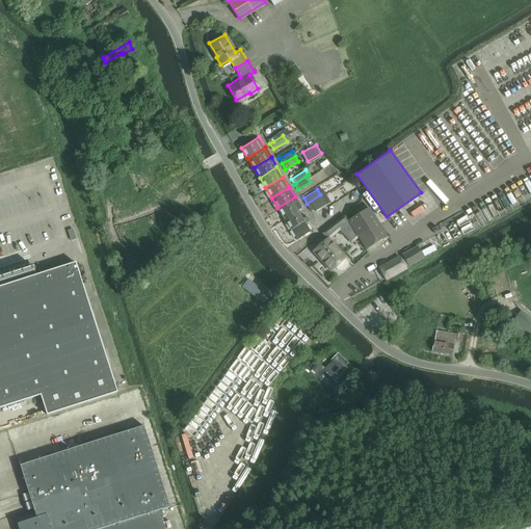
[(314,207),(315,209),(325,203),(320,194),(307,204),(310,209),(314,207)]
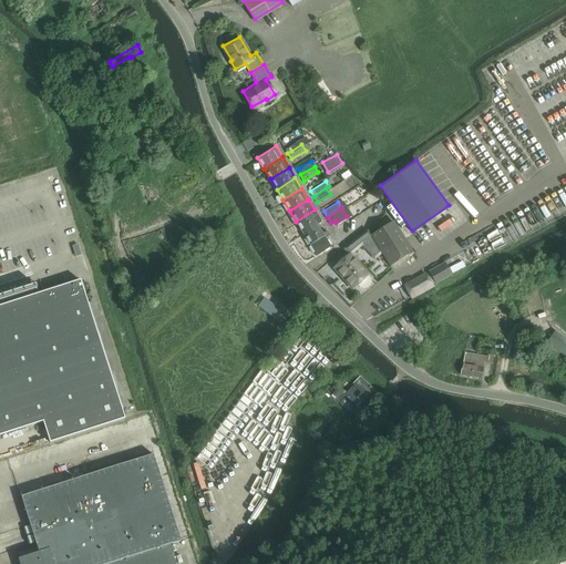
[(321,221),(315,209),(296,222),(302,232),(317,223),(321,221)]
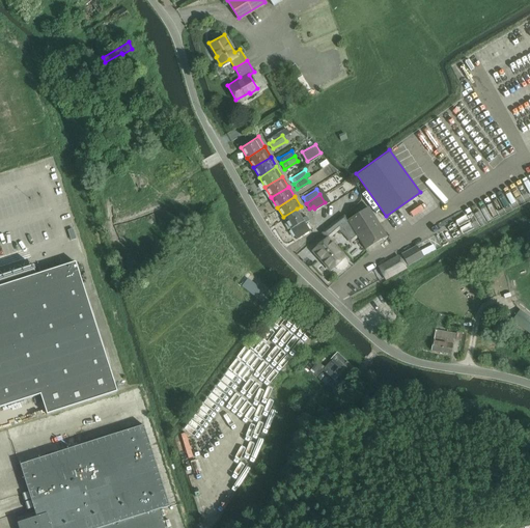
[(368,205),(346,219),(364,247),(385,233),(368,205)]
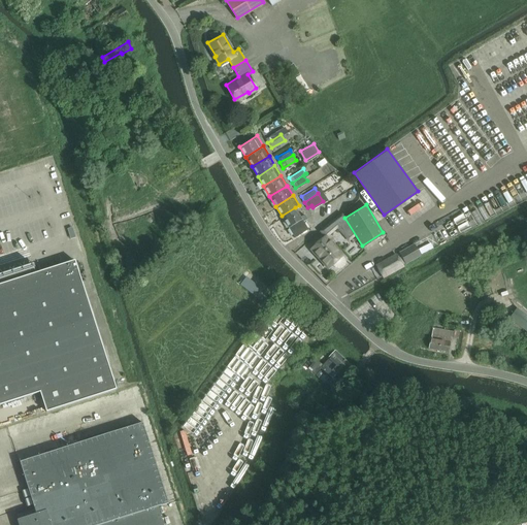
[(300,216),(295,207),(282,216),(288,226),(305,215),(304,212),(300,216)]
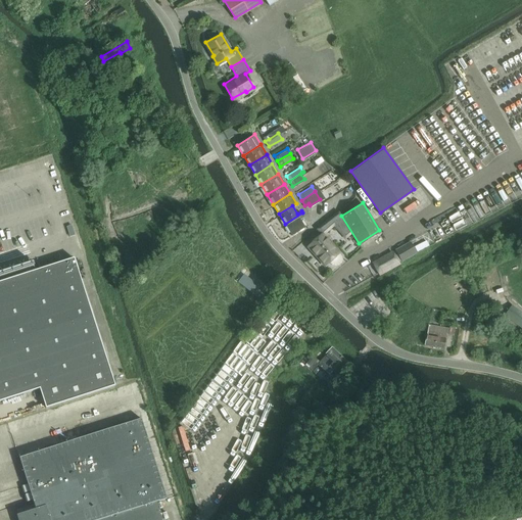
[(338,211),(318,228),(321,232),(341,216),(338,211)]
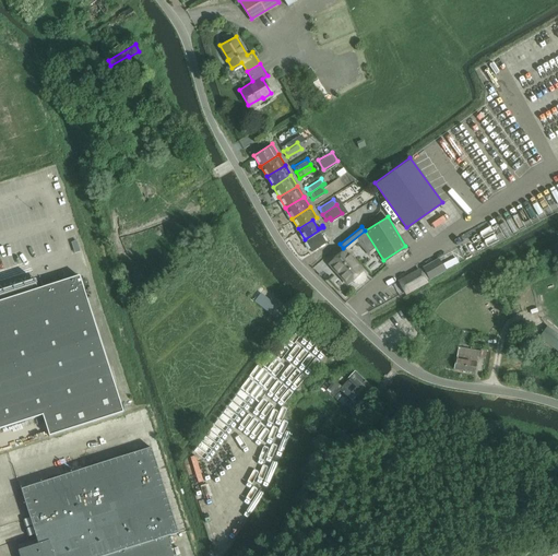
[(323,227),(305,239),(311,250),(325,241),(320,233),(324,231),(323,227)]
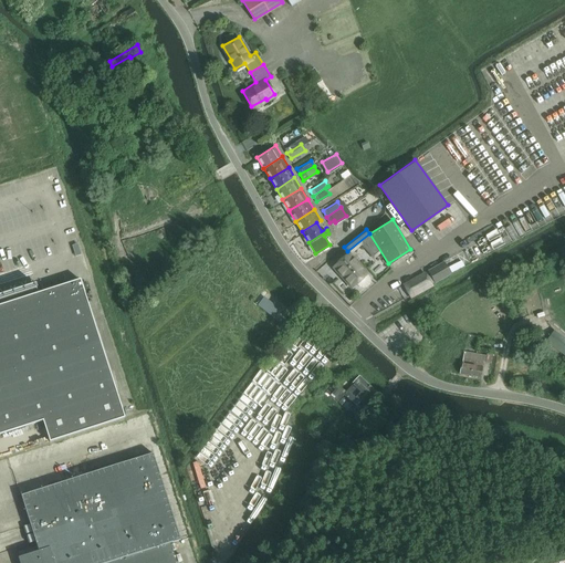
[(351,285),(355,281),(358,284),(362,285),(366,285),(368,283),(369,279),(369,275),(348,252),(333,266),(351,285)]
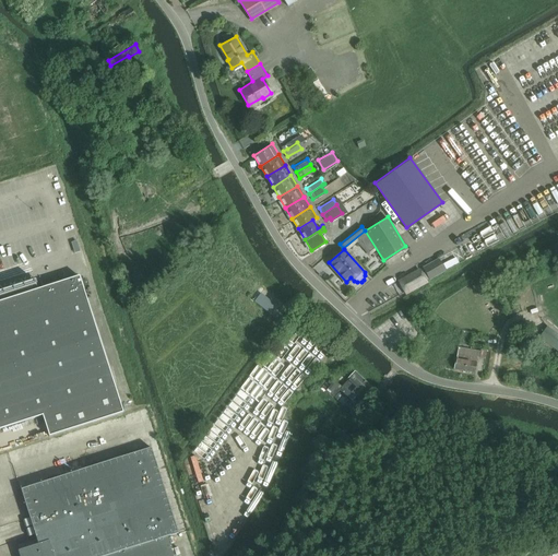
[(425,280),(444,269),(438,257),(422,265),(424,270),(420,272),(425,280)]
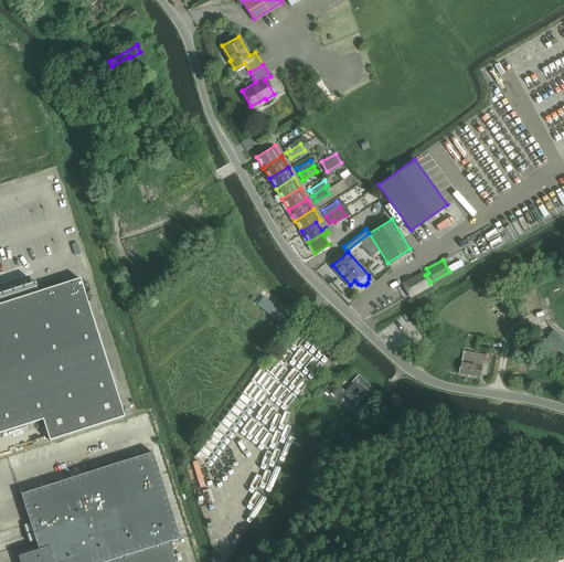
[(429,283),(425,275),(423,271),(402,282),(410,295),(431,283),(429,283)]
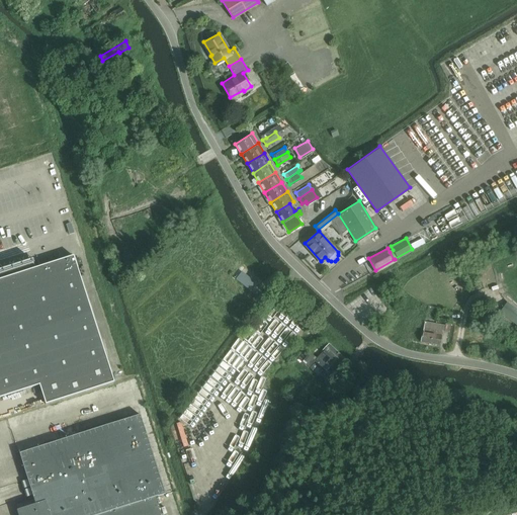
[(0,395),(38,382),(45,402),(113,380),(73,253),(33,266),(31,260),(12,267),(0,270),(0,395)]
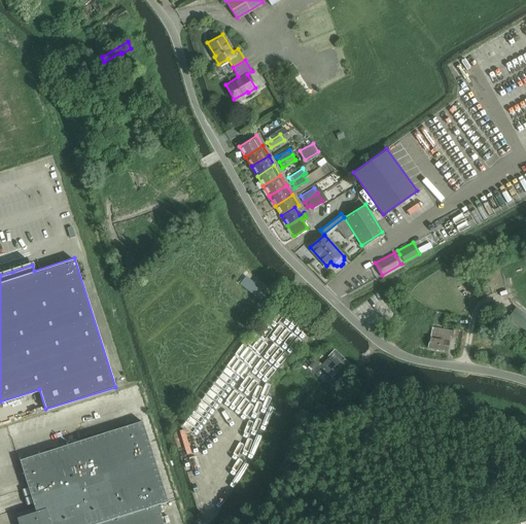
[(243,276),(239,282),(249,289),(253,293),(253,292),(257,288),(243,276)]
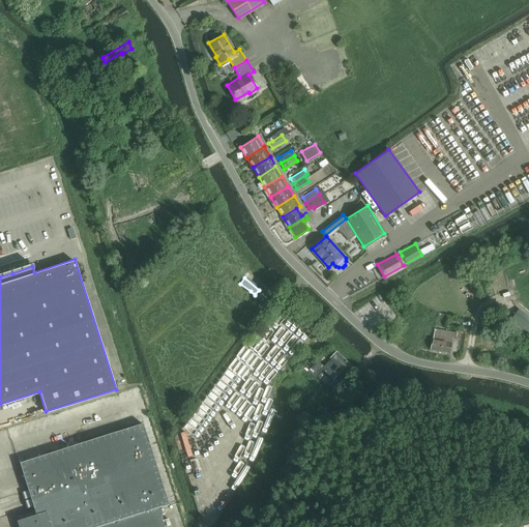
[(528,330),(528,313),(519,305),(510,317),(528,330)]
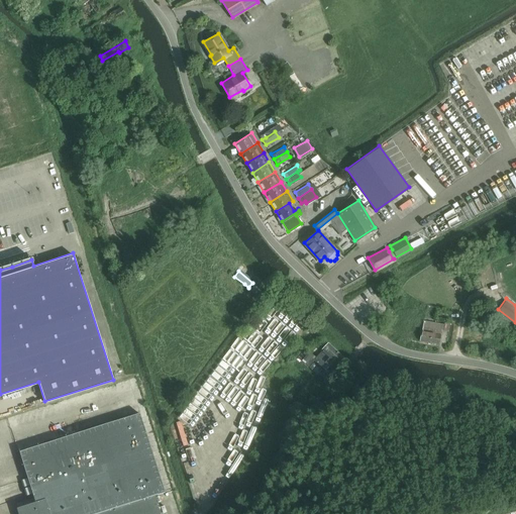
[(310,318),(302,327),(304,329),(306,331),(308,329),(312,324),(314,322),(310,318)]
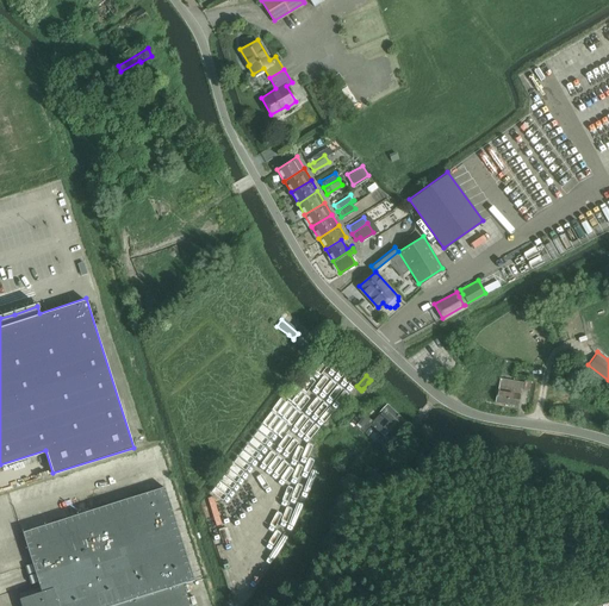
[(497,389),(495,400),(516,404),(521,381),(499,378),(497,385),(496,389),(497,389)]
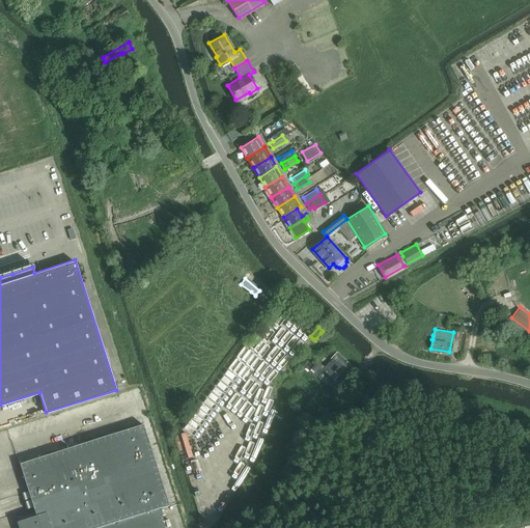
[(323,368),(338,382),(353,366),(336,351),(329,358),(330,359),(324,366),(313,357),(310,361),(313,364),(309,369),(316,374),(323,368)]
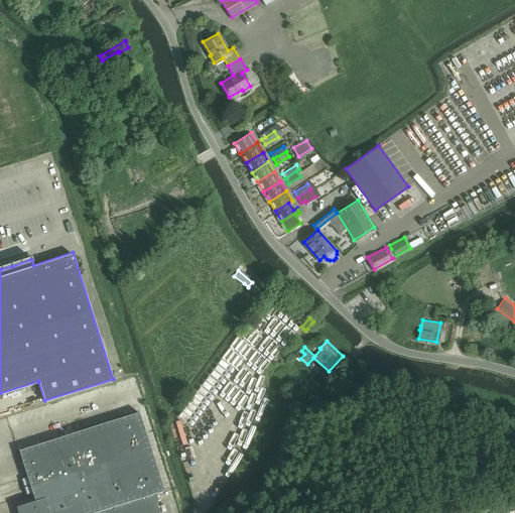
[(279,373),(289,381),(301,367),(293,360),(289,365),(288,363),(279,373)]
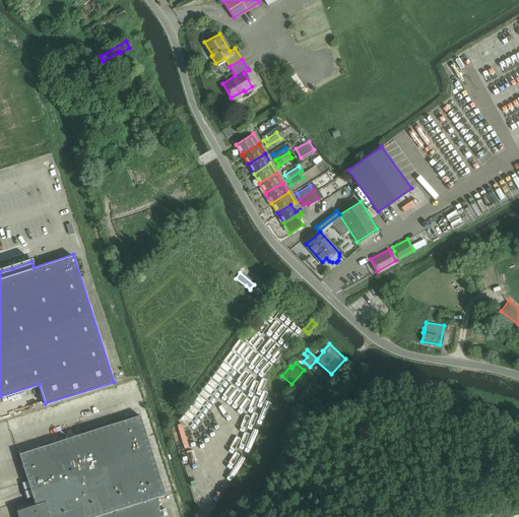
[(161,516),(155,497),(165,494),(139,414),(18,453),(35,504),(16,510),(17,516),(161,516)]
